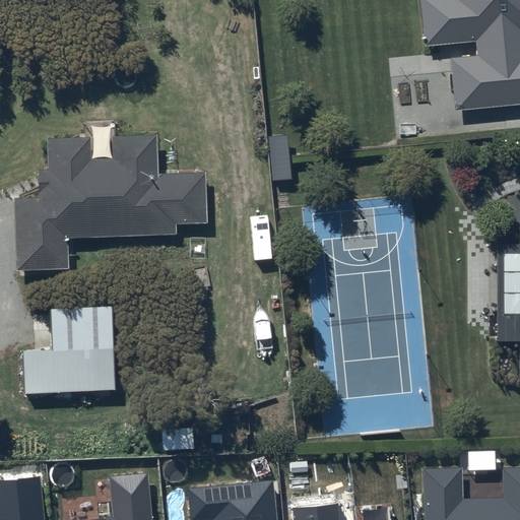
[(519,0),(423,0),(428,49),(477,44),(479,59),(453,62),(457,112),(519,106),(519,0)]
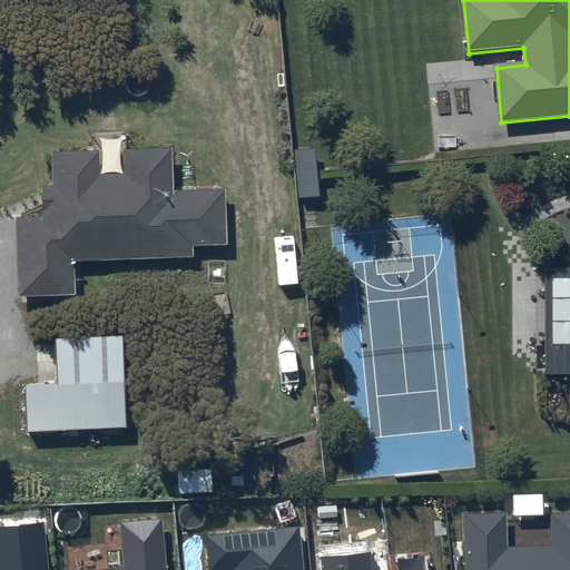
[(311,141),(292,144),(296,193),(315,192),(311,141)]
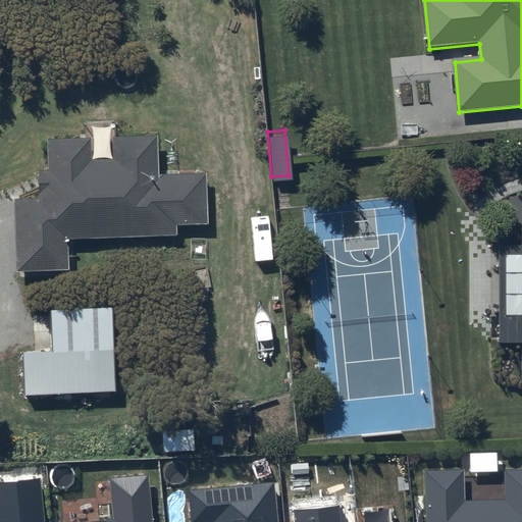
[(37,195),(12,195),(13,266),(65,265),(65,232),(176,231),(176,220),(204,220),(204,169),(154,169),(154,133),(110,133),(111,154),(88,155),(88,135),(46,135),(46,166),(37,166),(37,195)]
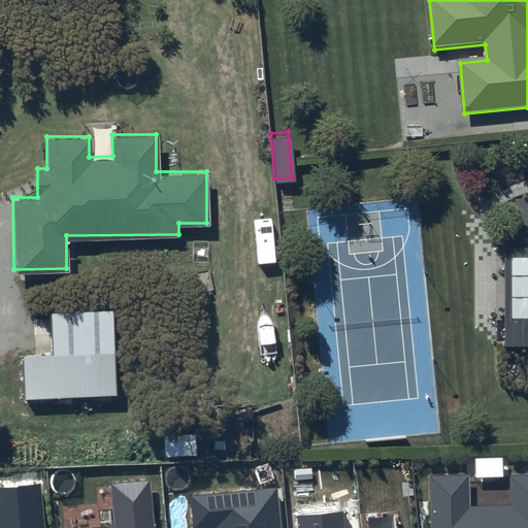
[(527,352),(527,256),(508,256),(508,353),(527,352)]
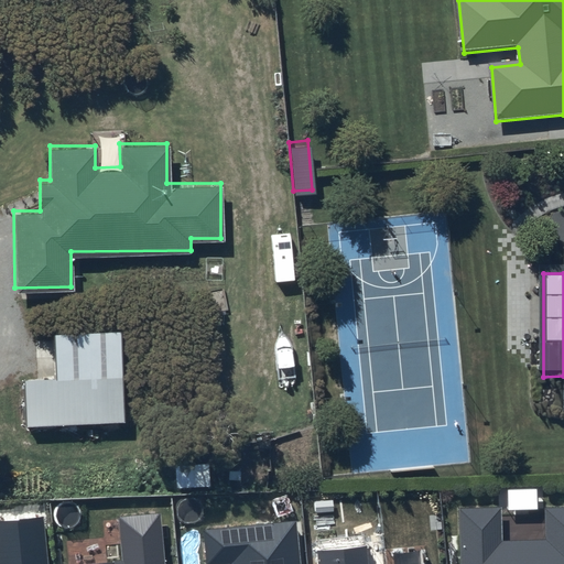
[(56,379),(25,381),(28,427),(126,422),(121,333),(55,335),(56,379)]
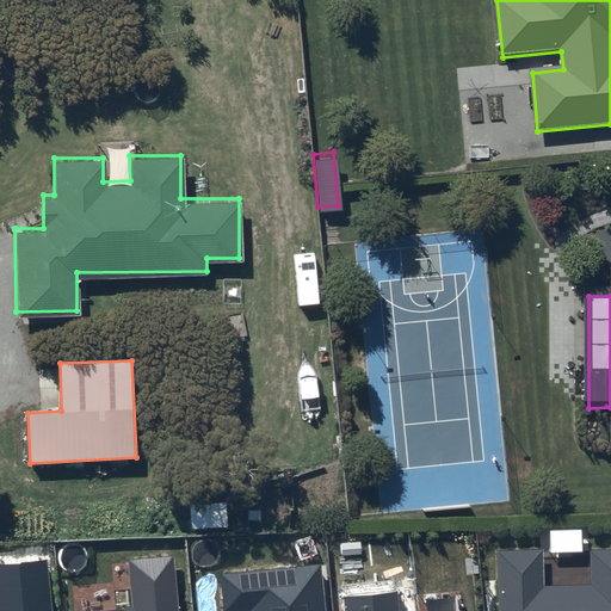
[(543,548),(498,549),(498,610),(610,610),(610,549),(590,550),(591,584),(544,585),(543,548)]
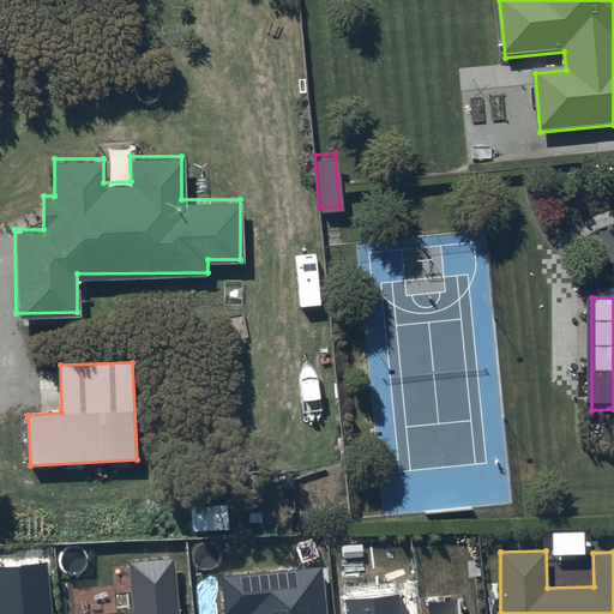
[(134,609),(92,613),(180,613),(175,558),(130,564),(134,609)]
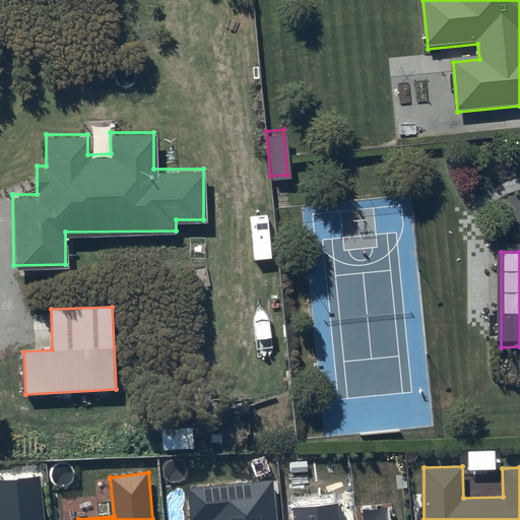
[(44,519),(40,476),(0,479),(0,519),(44,519)]
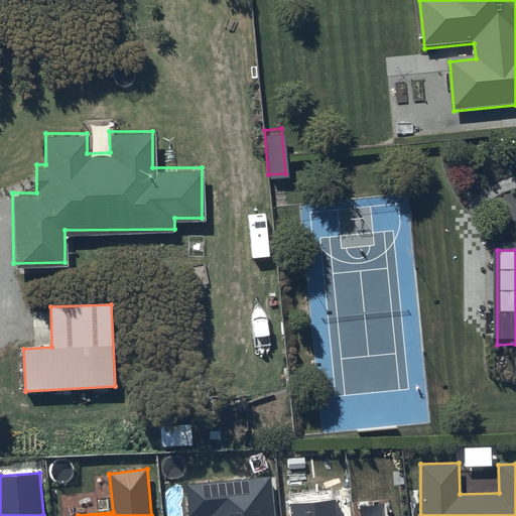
[(275,515),(271,477),(185,485),(188,515),(212,515),(275,515)]
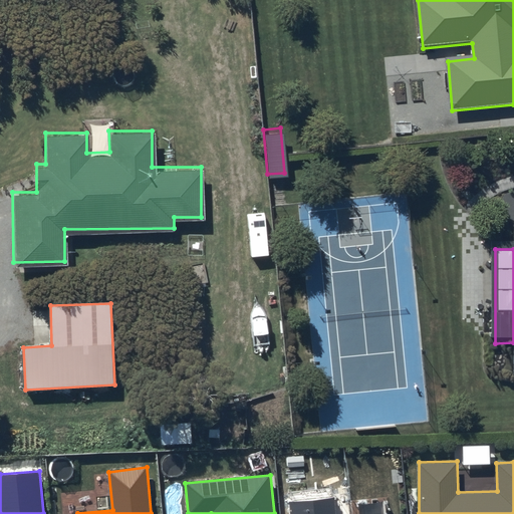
[(334,513),(334,497),(289,502),(290,513),(334,513)]
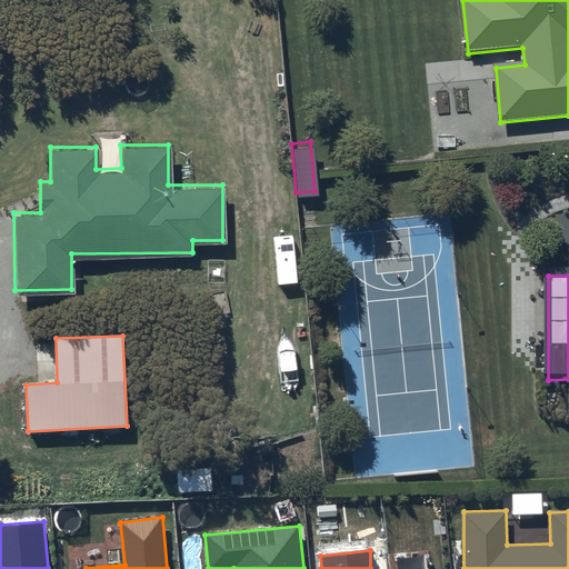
All buildings are outlined.
